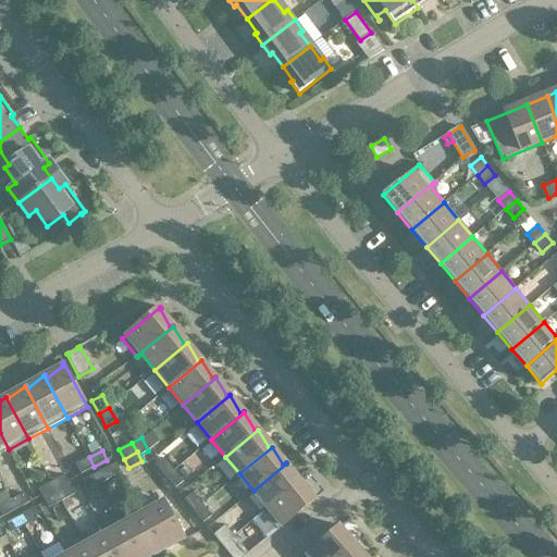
[(162,460),(171,472),(180,465),(171,454),(162,460)]
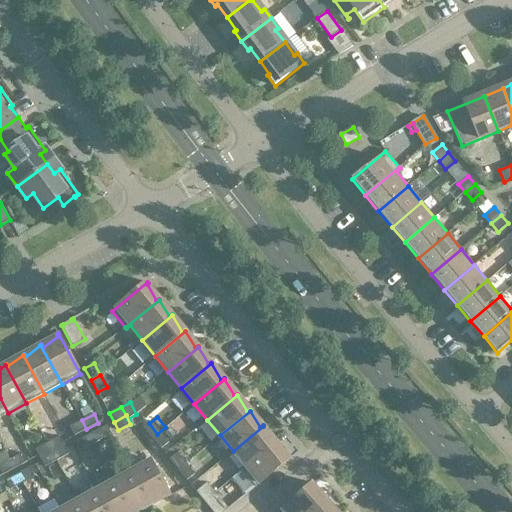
[(86,429),(82,420),(70,427),(74,436),(86,429)]
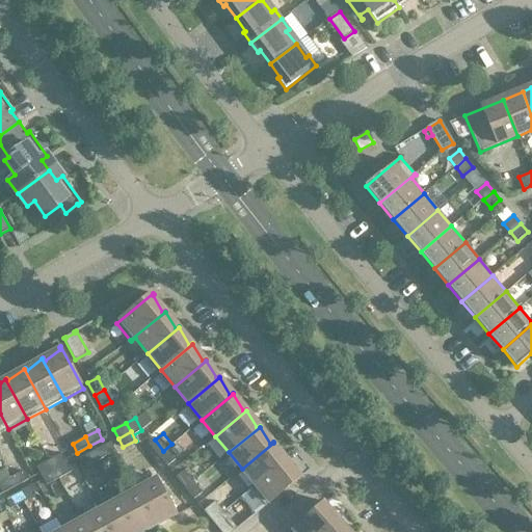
[(284,460),(273,443),(242,469),(255,484),(250,487),(251,488),(287,459),(286,458),(284,460)]
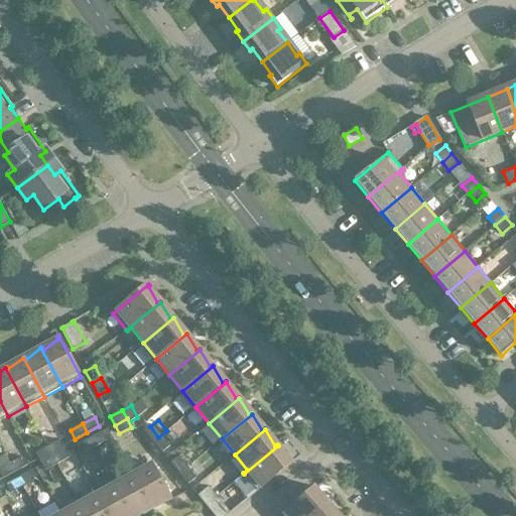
[(175,441),(166,430),(158,437),(167,448),(175,441)]
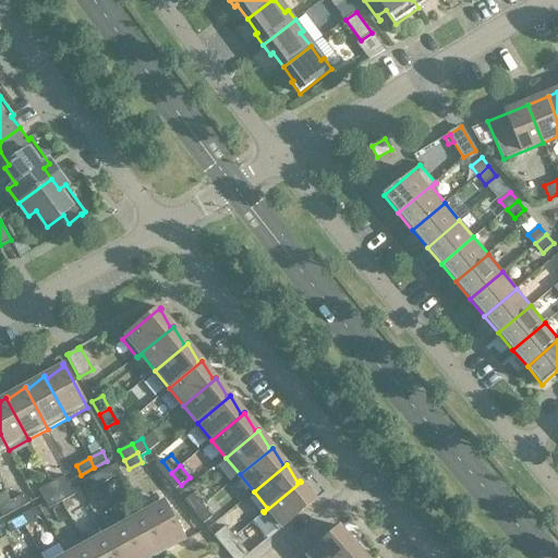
[(116,476),(110,466),(97,474),(102,484),(116,476)]
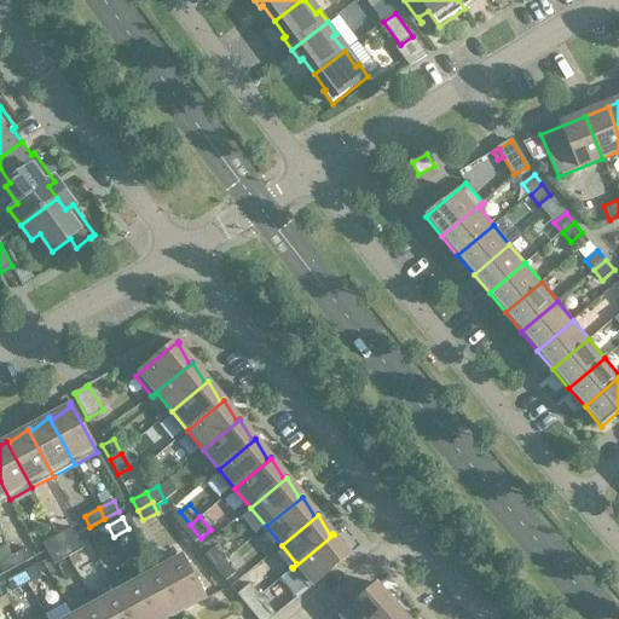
[(114,537),(108,526),(93,533),(99,544),(114,537)]
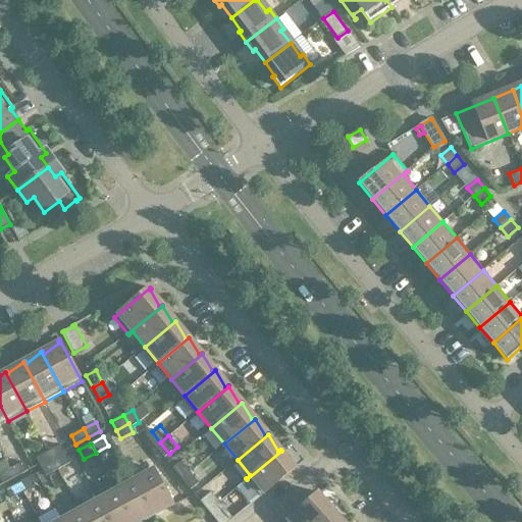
[(60,445),(48,452),(53,460),(65,454),(60,445)]
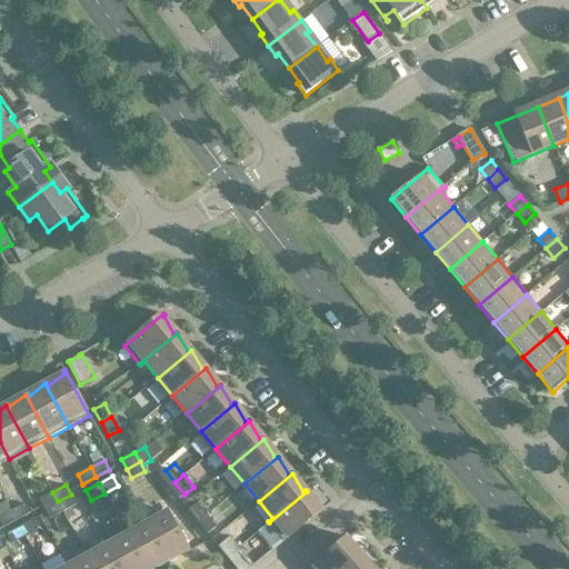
[(318,510),(307,491),(269,522),(285,541),(323,509),(322,507),(318,510)]
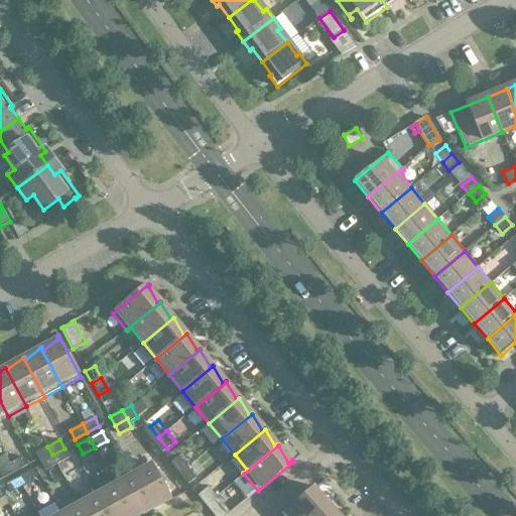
[(52,455),(47,446),(35,453),(40,462),(52,455)]
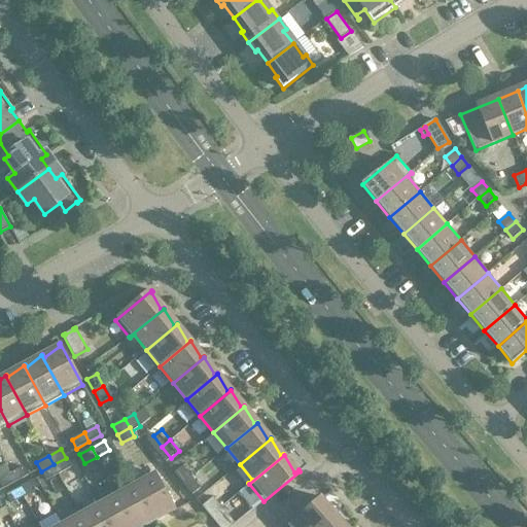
[(71,466),(66,458),(54,464),(59,473),(71,466)]
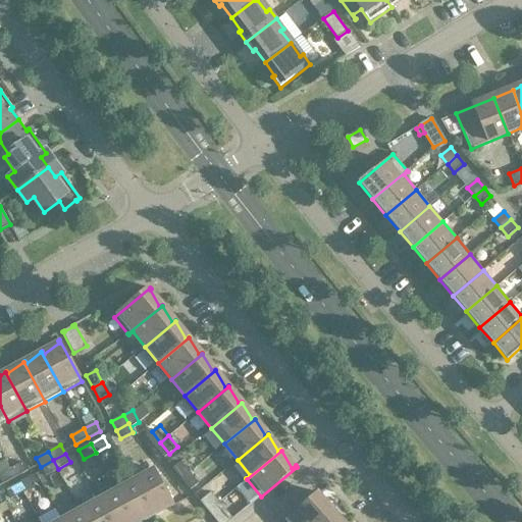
[(177,464),(187,475),(195,468),(187,457),(177,464)]
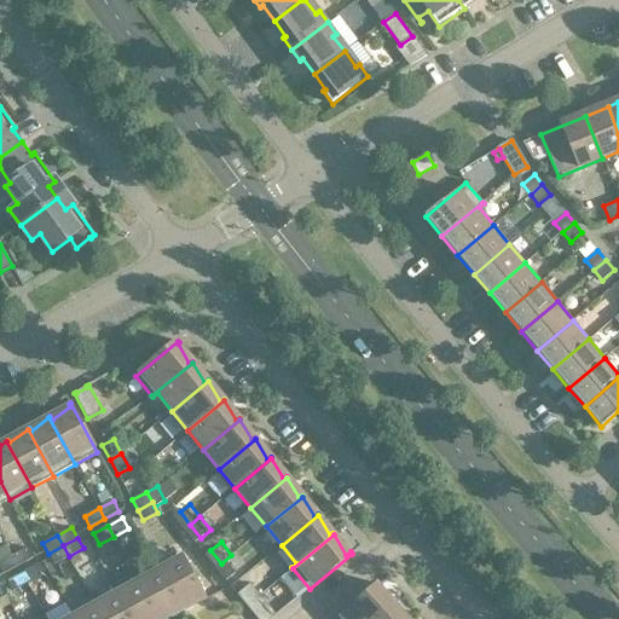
[(69,556),(63,545),(48,554),(55,565),(69,556)]
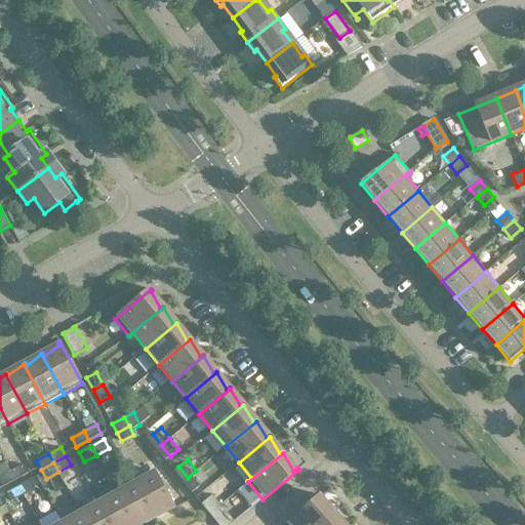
[(23,465),(10,472),(15,481),(28,474),(23,465)]
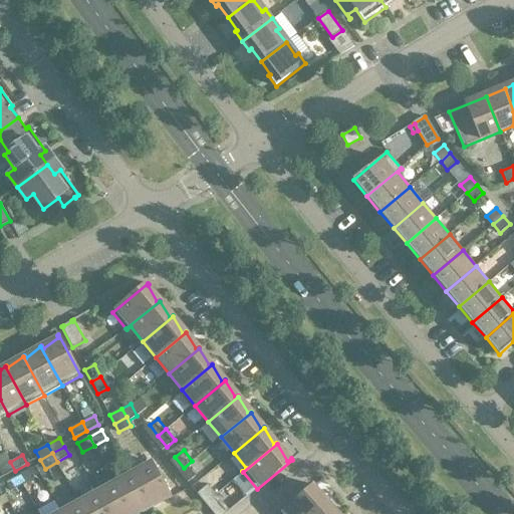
[(201,471),(192,461),(184,468),(193,478),(201,471)]
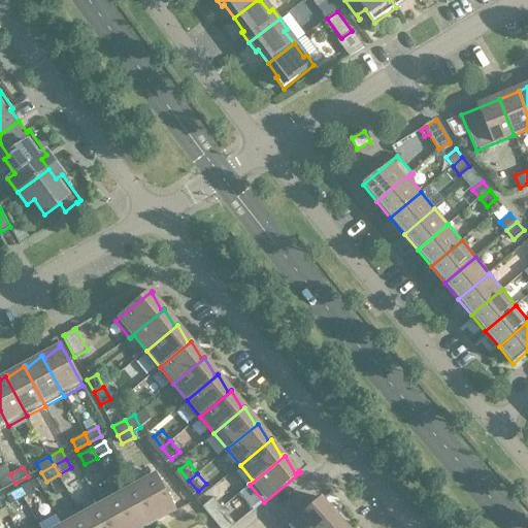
[(15,484),(10,474),(0,479),(0,485),(3,490),(15,484)]
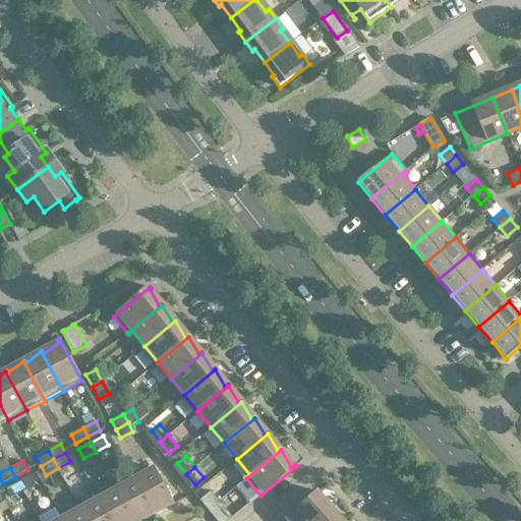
[(154,468),(134,478),(154,513),(155,513),(154,510),(171,504),(172,505),(173,505),(154,468)]
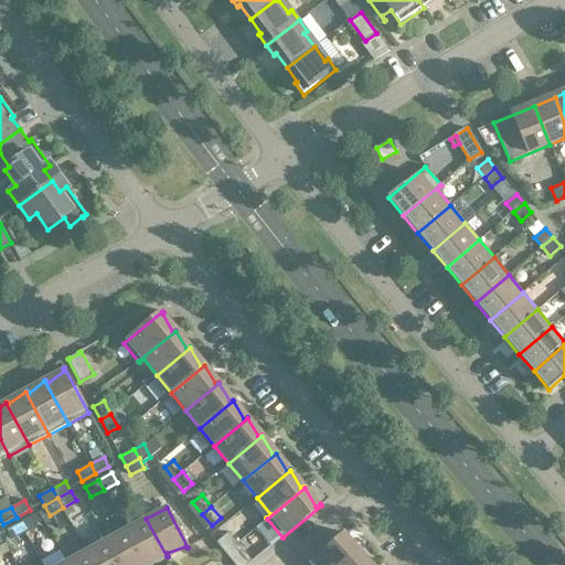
[(38,525),(33,515),(20,523),(25,533),(38,525)]
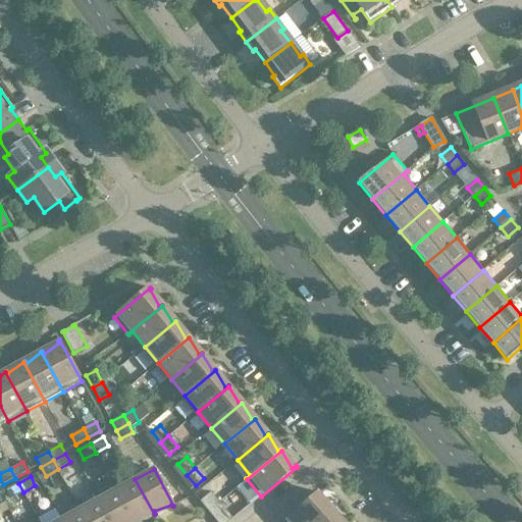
[(154,514),(135,479),(116,489),(134,521),(136,521),(154,514)]
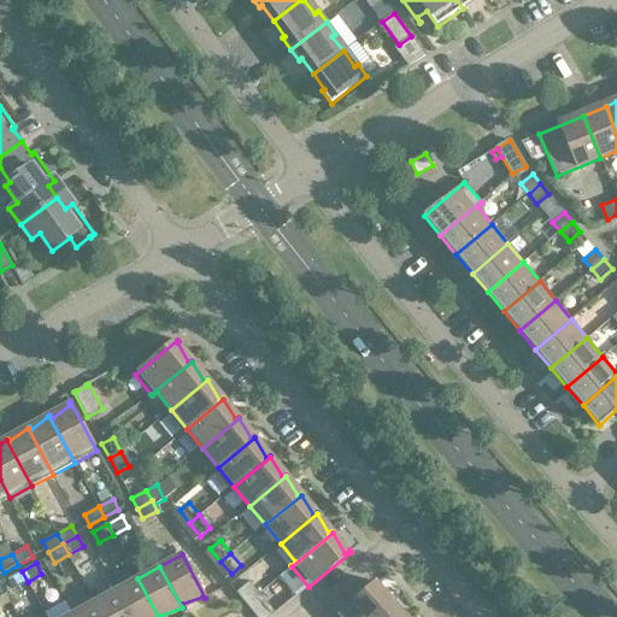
[(28,582),(22,571),(7,579),(13,589),(28,582)]
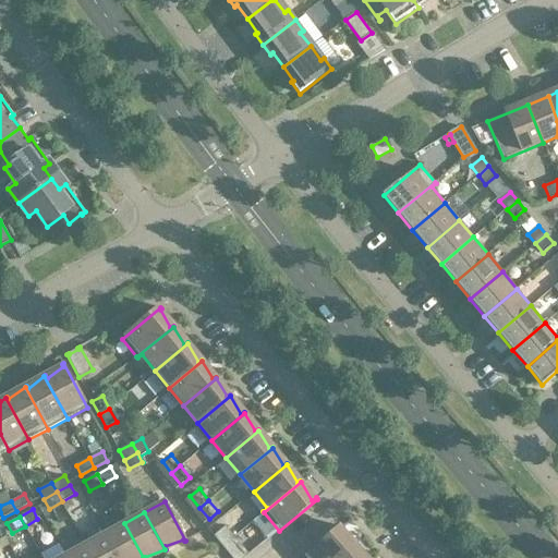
[(219,531),(226,540),(238,530),(231,521),(219,531)]
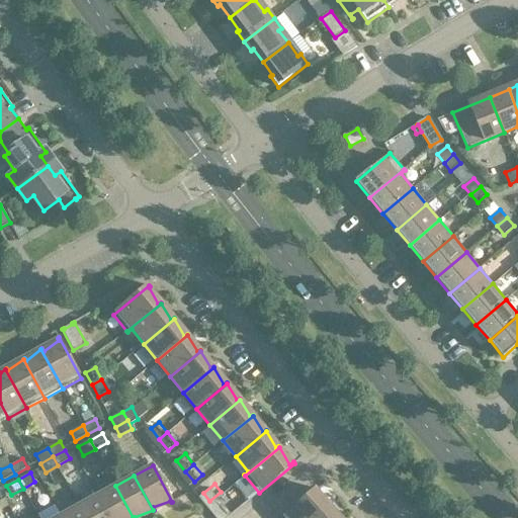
[(133,517),(115,486),(97,495),(109,517),(133,517)]
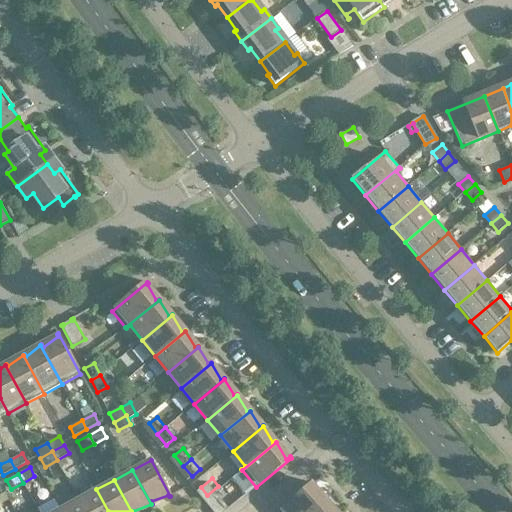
[(314,484),(313,483),(280,511),(312,511),(326,500),(325,499),(322,500),(313,486),(314,484)]
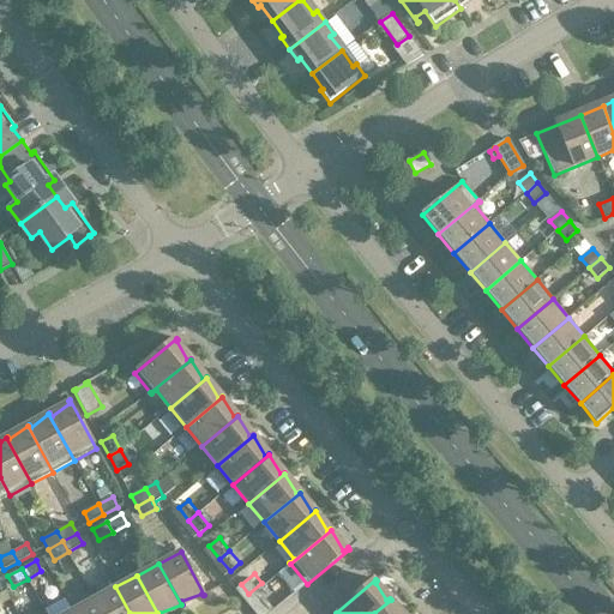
[(281,606),(262,583),(248,594),(264,613),(268,613),(269,613),(277,606),(278,607),(281,606)]
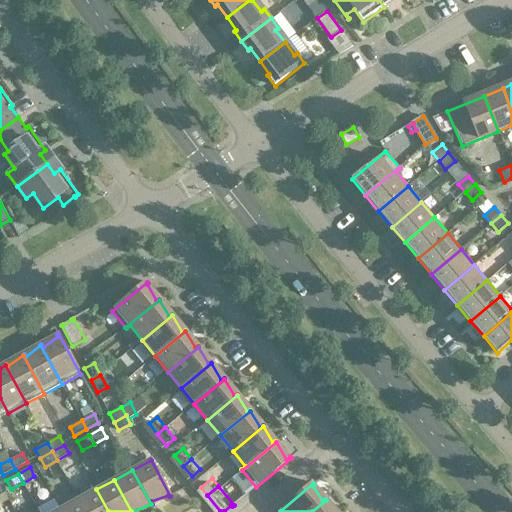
[(108,511),(96,489),(78,499),(85,511),(108,511)]
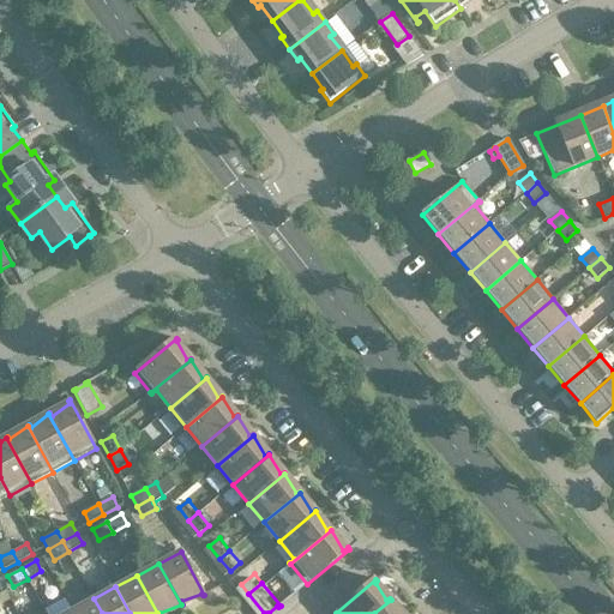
[(102,613),(94,599),(72,611),(73,613),(102,613)]
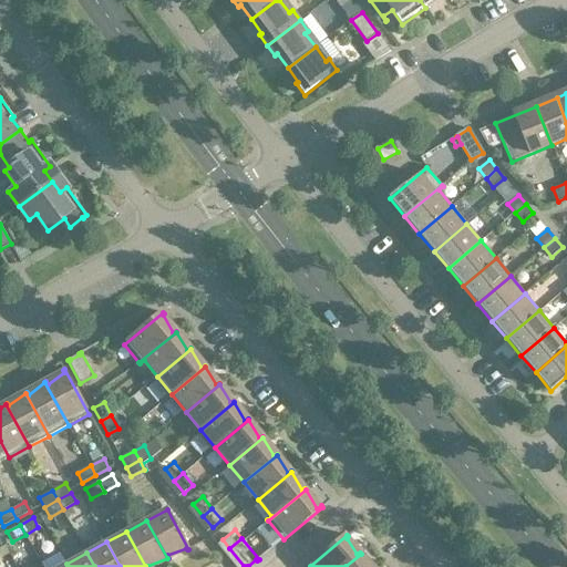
[(369,566),(361,554),(346,566),(369,566)]
